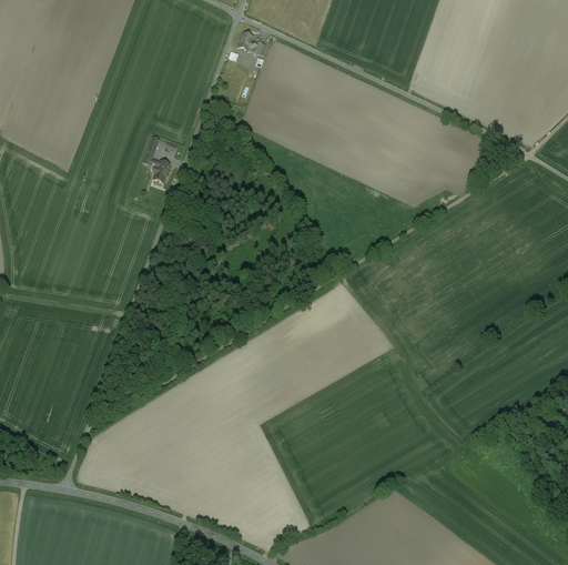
[(253,34),(243,31),(242,34),(237,46),(247,49),(249,46),(250,44),(253,47),(255,41),(251,39),(253,34)]
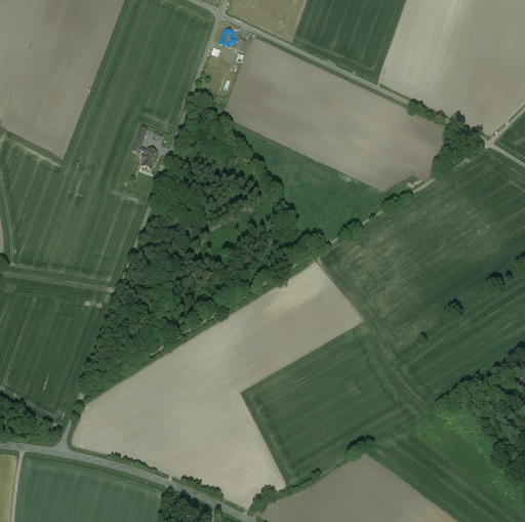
[(240,39),(236,37),(234,43),(233,46),(240,49),(243,41),(243,40),(240,39)]
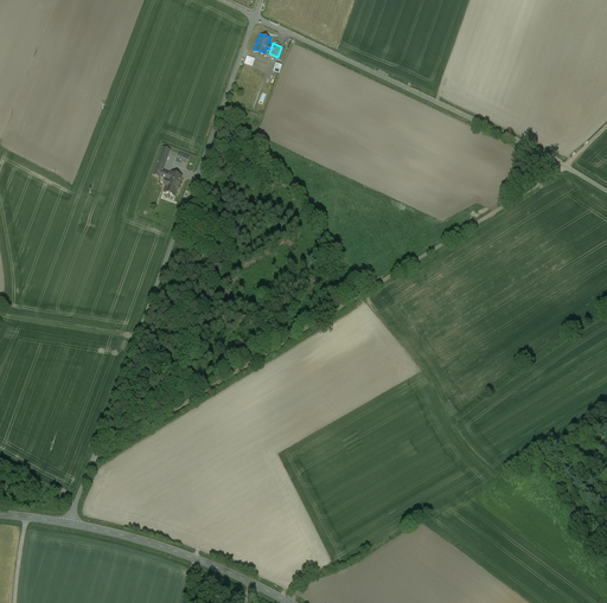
[(254,56),(247,53),(244,61),(251,64),(254,56)]
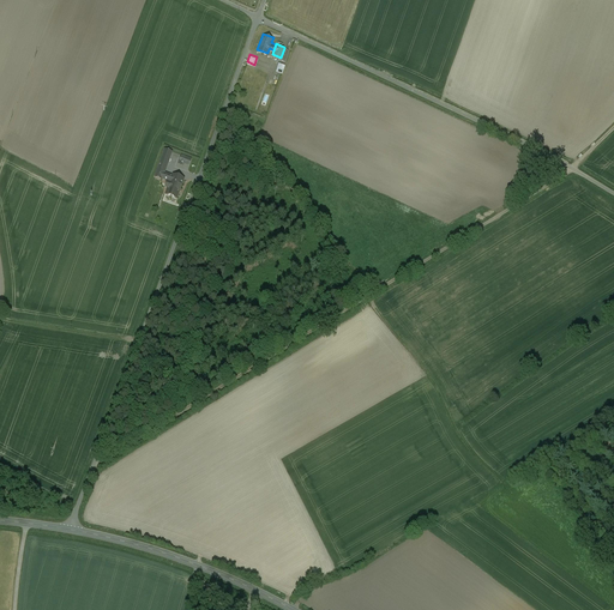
[(164,146),(154,174),(162,177),(162,176),(164,170),(172,149),(164,146)]
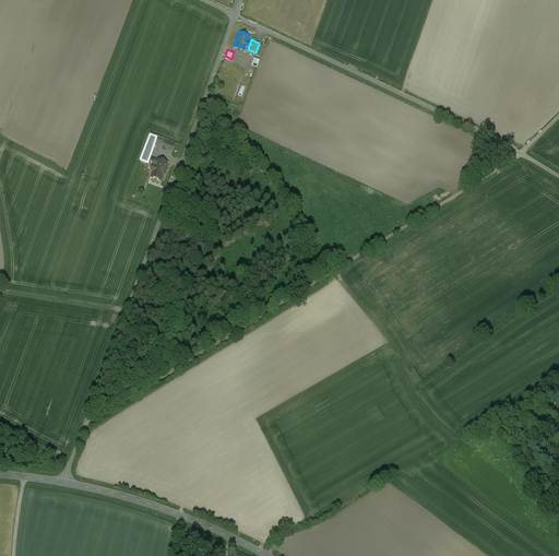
[(157,156),(157,157),(150,155),(147,161),(155,164),(151,175),(161,178),(167,160),(157,156)]
